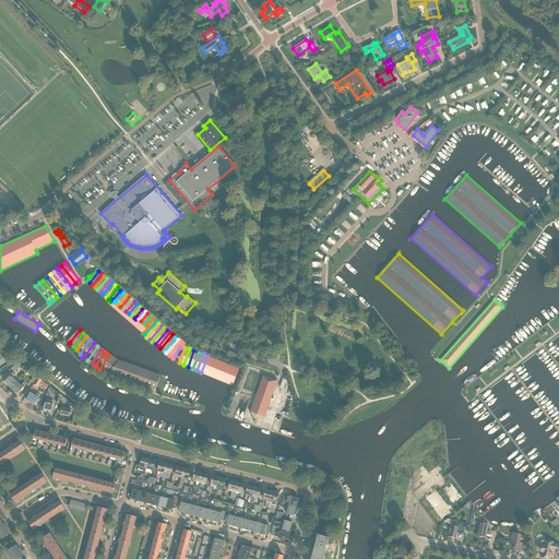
[(104,372),(113,357),(108,355),(99,369),(104,372)]
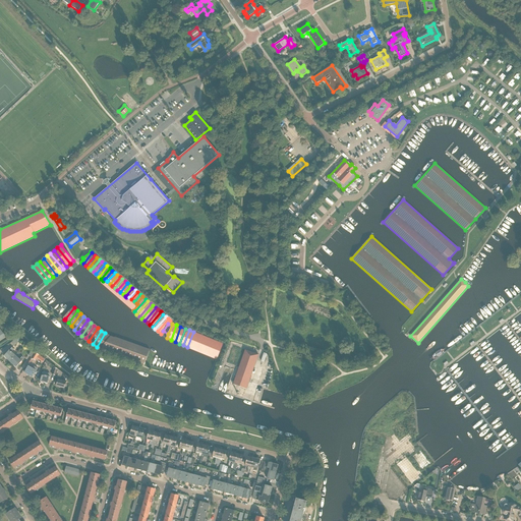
[(191,349),(197,334),(193,332),(187,347),(191,349)]
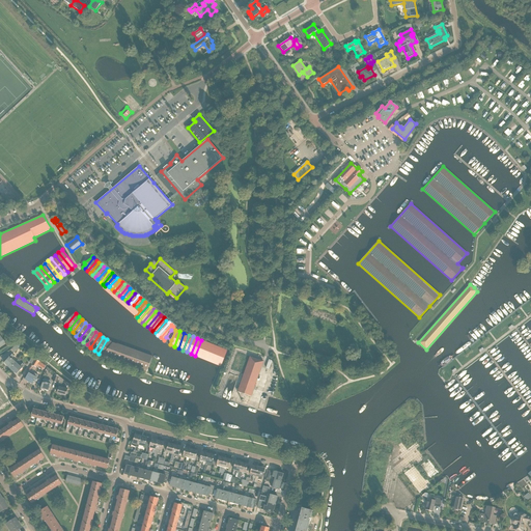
[(102,356),(110,342),(107,339),(99,354),(102,356)]
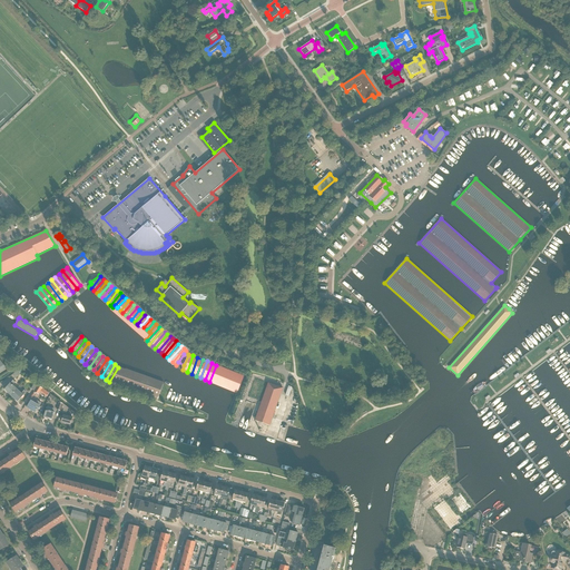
[(214,384),(220,367),(216,365),(209,382),(214,384)]
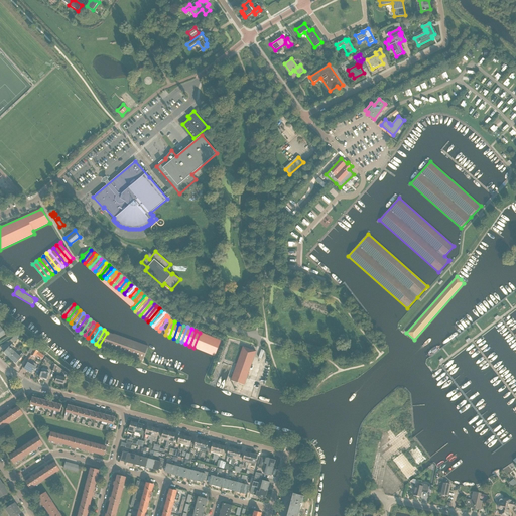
[(104,348),(111,334),(107,333),(99,346),(100,346),(104,348)]
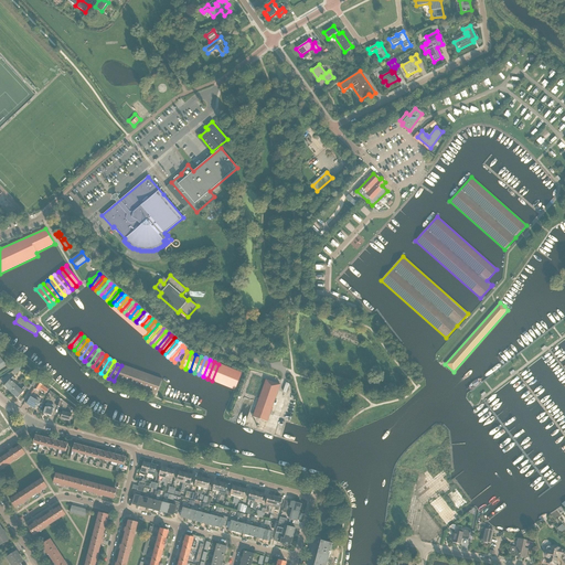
[(216,382),(223,365),(219,364),(212,381),(216,382)]
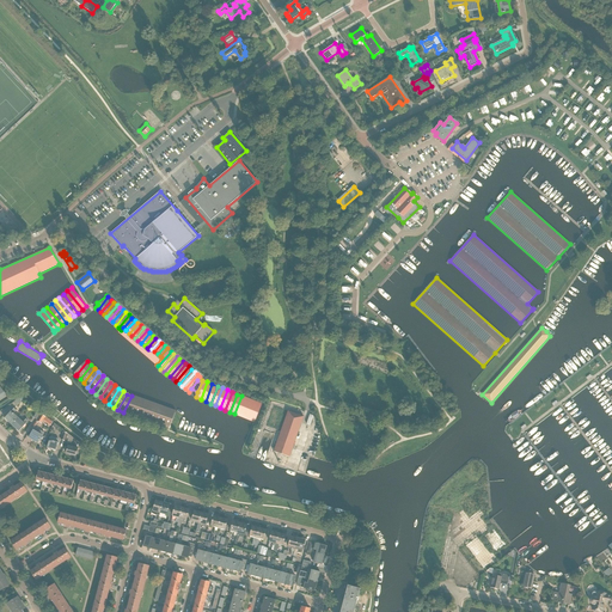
[(128,414),(136,398),(132,396),(123,412),(128,414)]
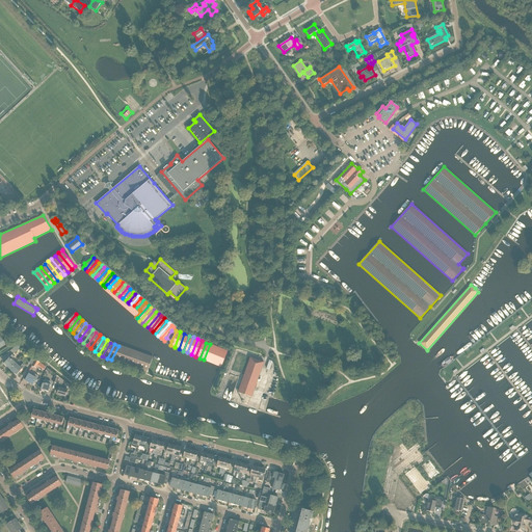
[(208,362),(215,346),(210,344),(204,360),(208,362)]
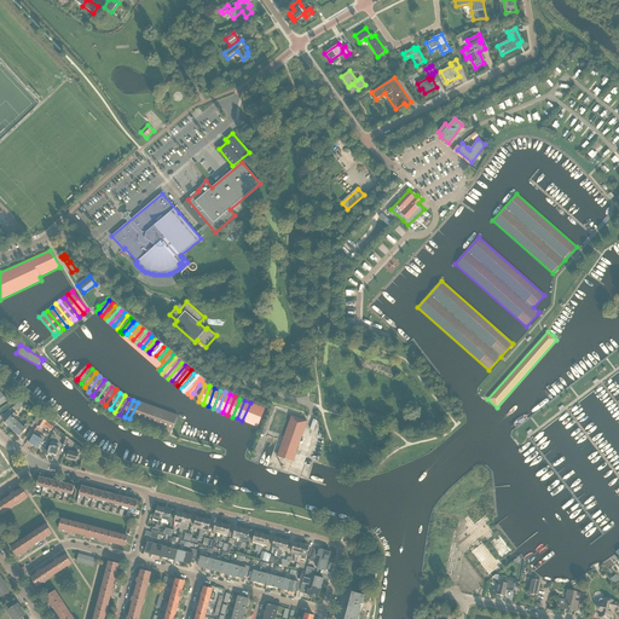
[(134,421),(143,404),(138,403),(129,418),(134,421)]
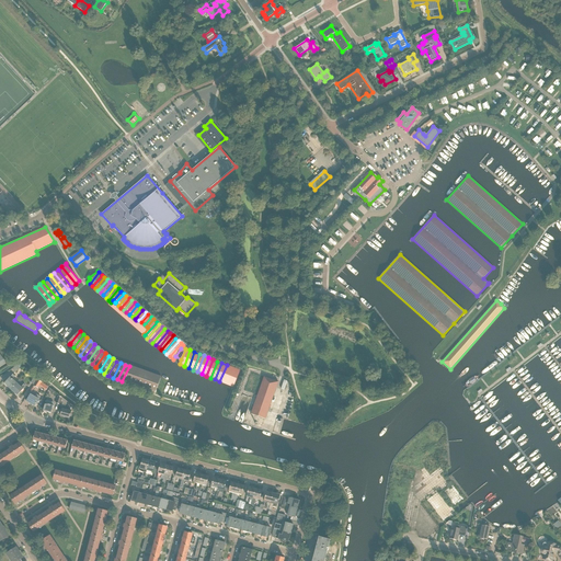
[(225,384),(231,367),(227,365),(219,381),(225,384)]
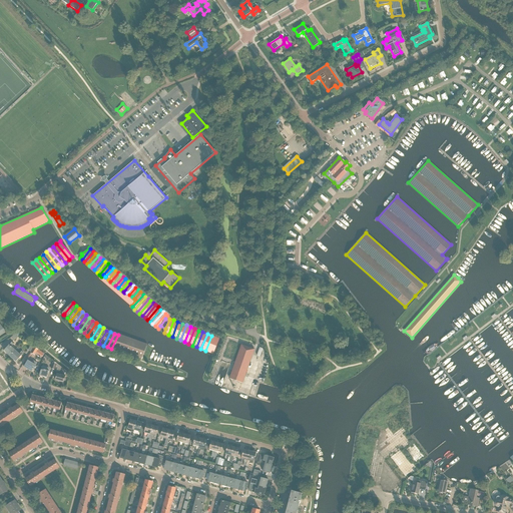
[(116,351),(122,337),(118,335),(111,349),(116,351)]
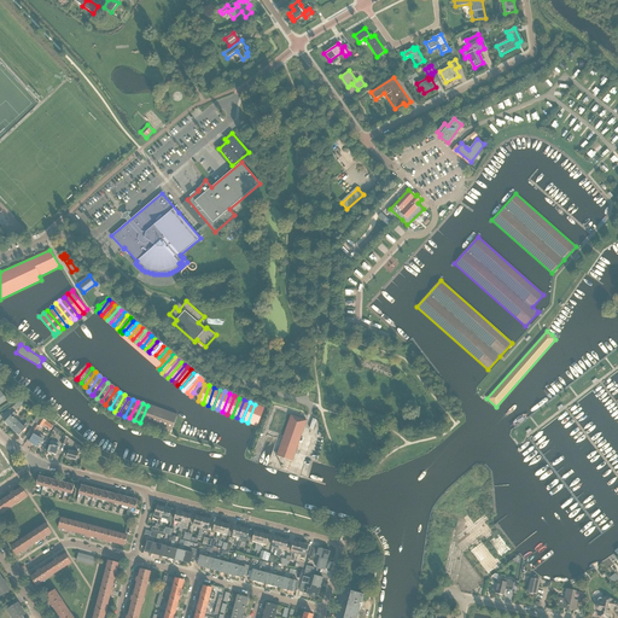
[(252,425),(260,406),(255,404),(248,423),(252,425)]
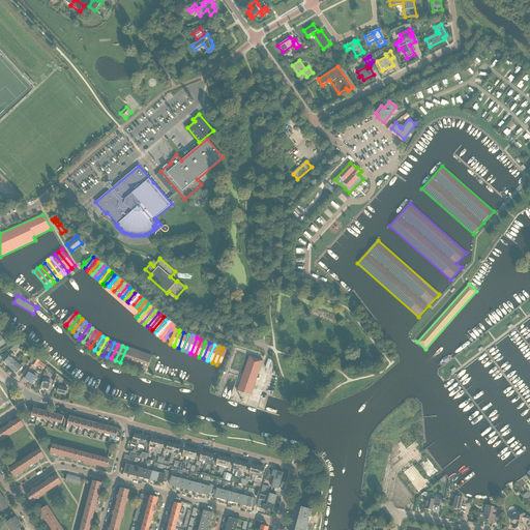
[(124,363),(130,349),(126,348),(120,362),(124,363)]
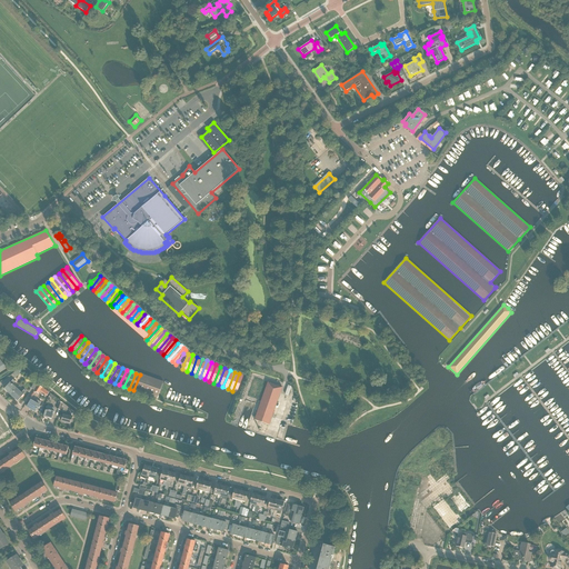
[(239,373),(232,391),(236,392),(237,392),(243,376),(239,373)]
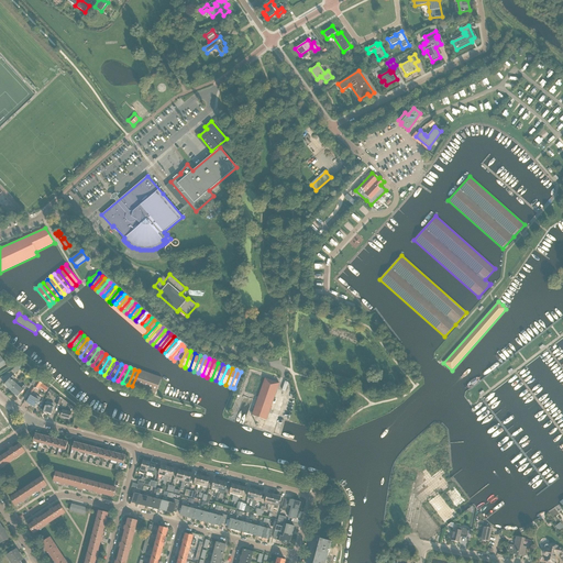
[(136,388),(143,373),(139,371),(132,386),(136,388)]
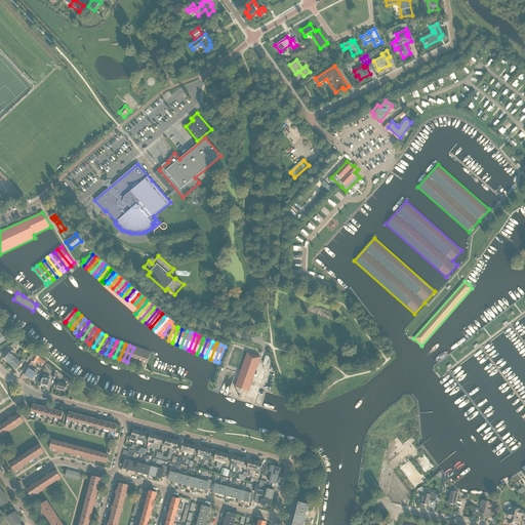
[(132,363),(137,349),(134,348),(133,348),(127,362),(132,363)]
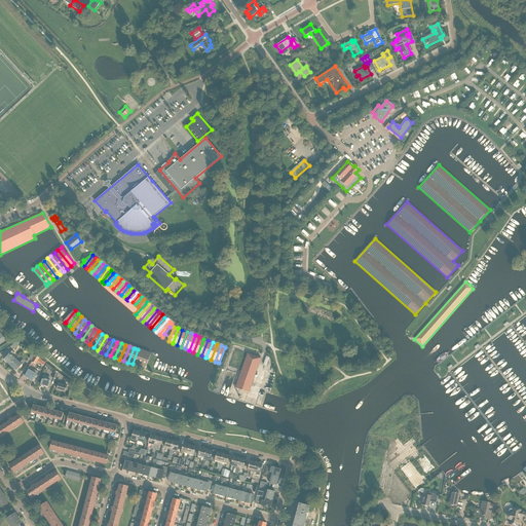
[(137,366),(143,350),(138,349),(133,364),(137,366)]
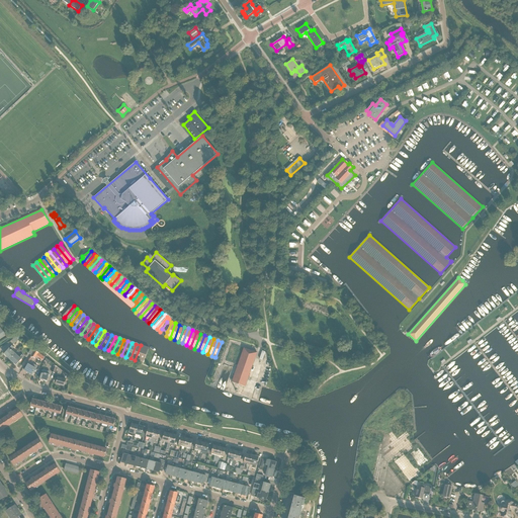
[(139,361),(145,346),(141,345),(135,360),(139,361)]
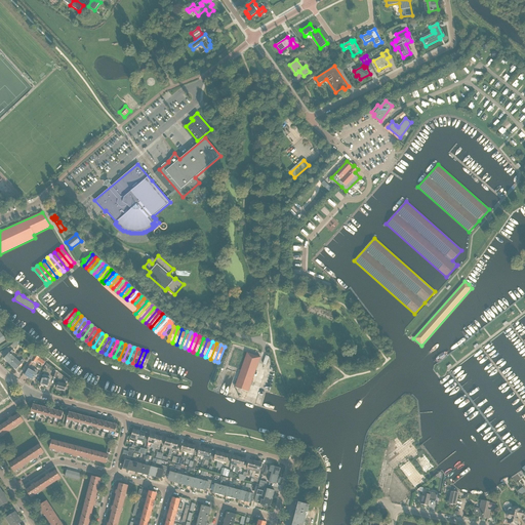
[(10,365),(15,359),(11,355),(14,352),(12,351),(9,353),(4,359),(10,365)]
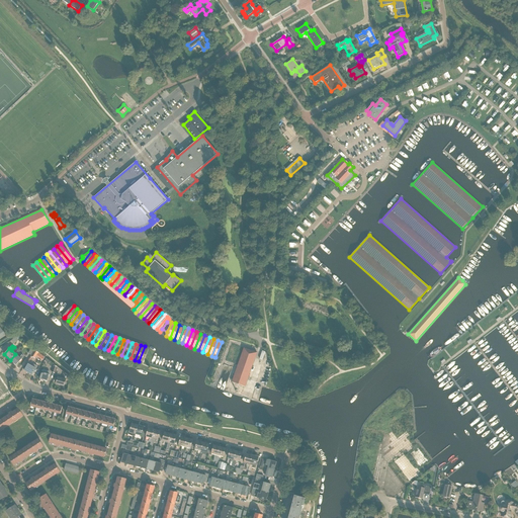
[(145,346),(139,361),(143,363),(149,348),(145,346)]
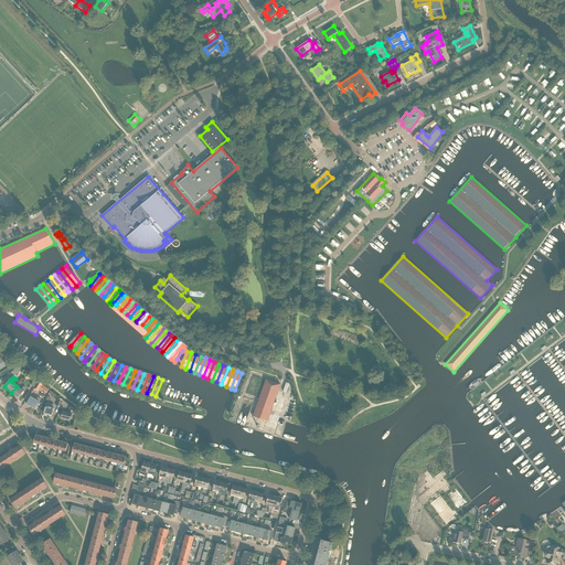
[(266,380),(253,417),(267,423),(280,384),(266,380)]
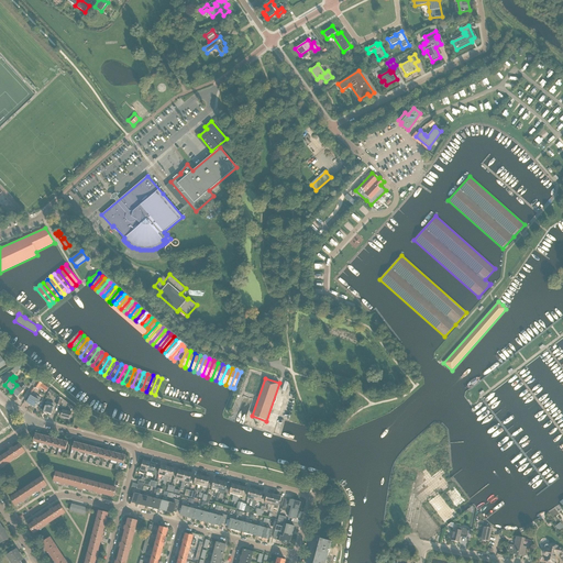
[(17,385),(11,392),(18,397),(23,390),(25,387),(24,386),(21,388),(17,385)]
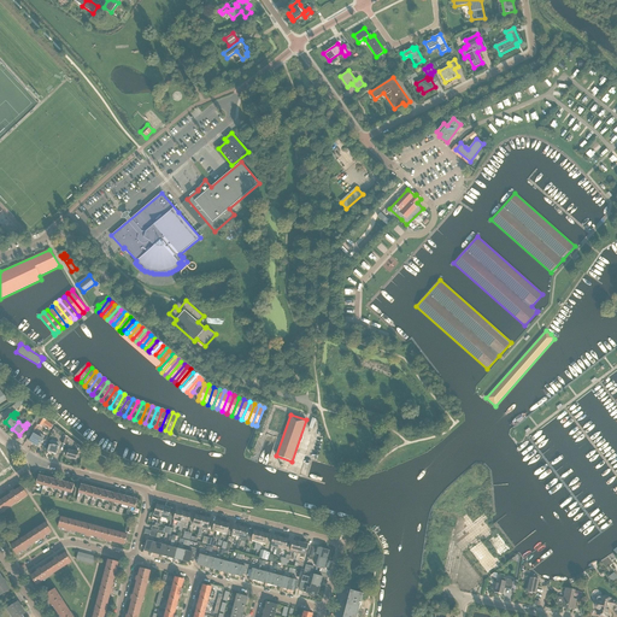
[(42,440),(45,436),(40,434),(39,438),(34,434),(29,441),(39,447),(41,444),(43,440),(42,440)]
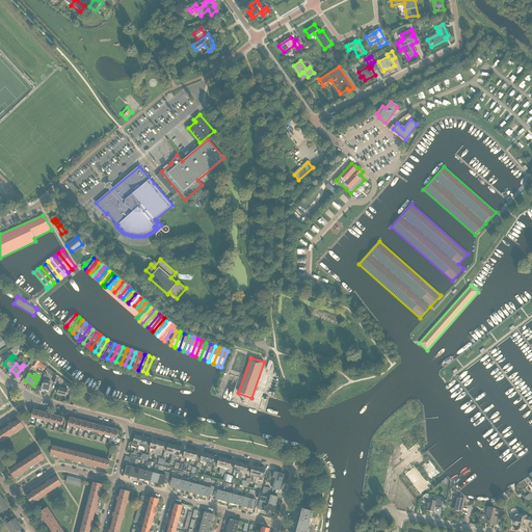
[(50,384),(51,382),(44,379),(43,383),(41,390),(49,392),(51,384),(50,384)]
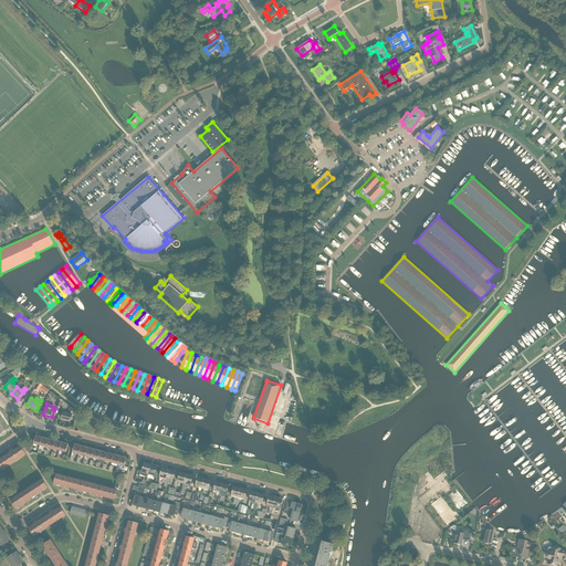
[(70,422),(72,415),(63,412),(61,419),(70,422)]
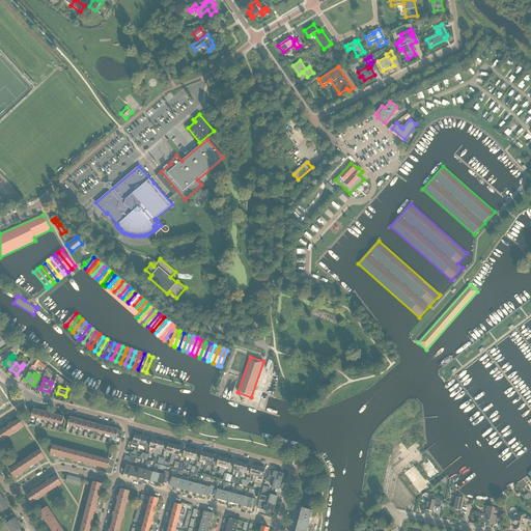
[(74,426),(76,419),(70,417),(67,424),(66,427),(65,431),(68,432),(70,428),(71,425),(74,426)]
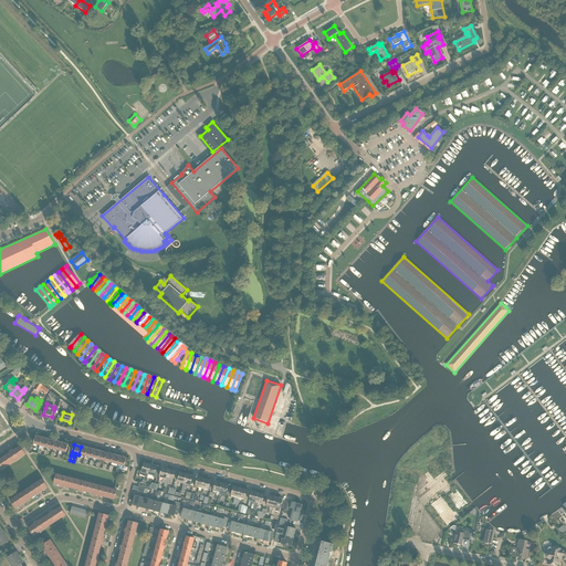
[(20,447),(3,457),(9,465),(25,454),(20,447)]
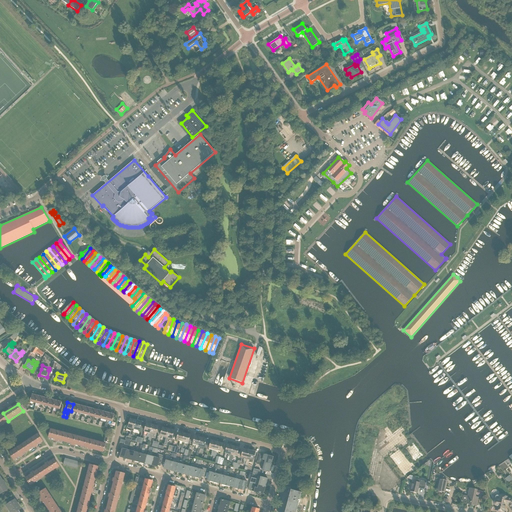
[(0,426),(8,421),(3,413),(0,415),(0,426)]
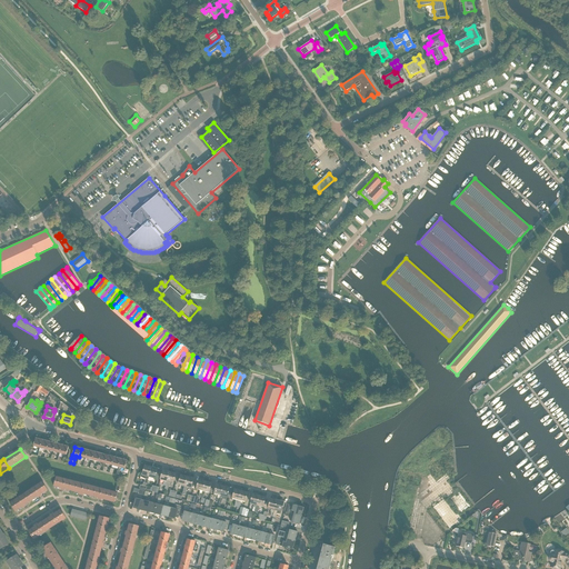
[(149,477),(151,468),(145,466),(142,475),(141,473),(140,477),(146,479),(145,483),(147,483),(149,477)]
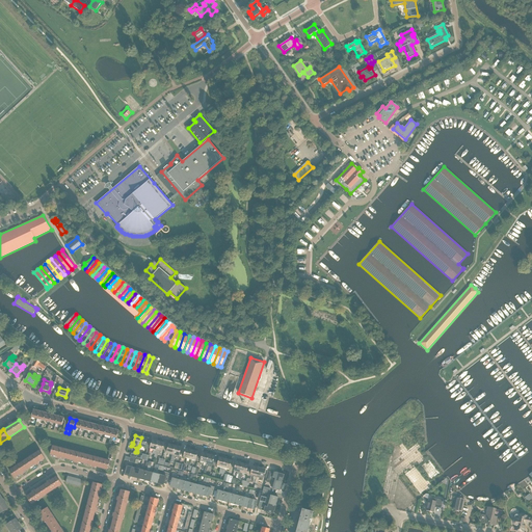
[(139,446),(141,447),(141,446),(145,447),(148,439),(141,437),(139,446)]
